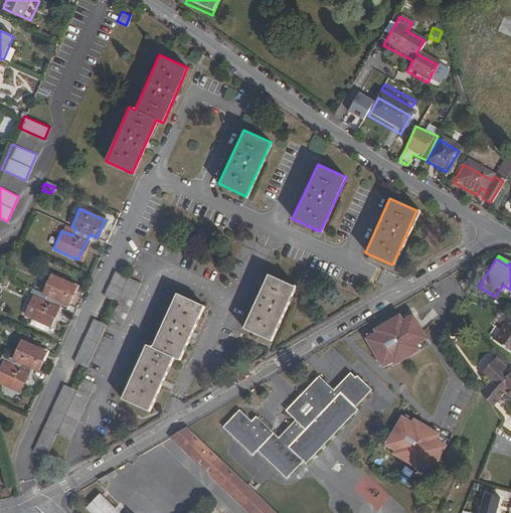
[(103,296),(115,302),(126,278),(127,277),(114,272),(103,296)]
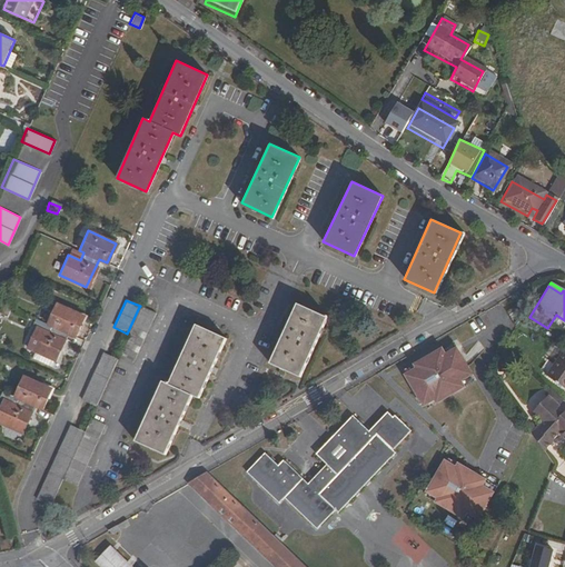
[(294,302),(266,362),(297,376),(325,317),(294,302)]
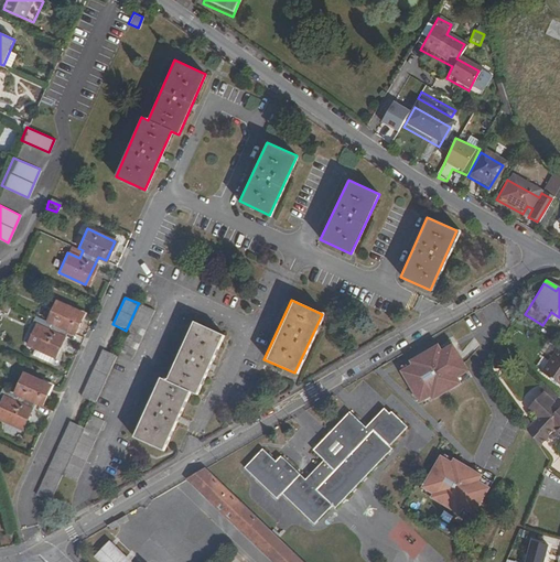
[(35,324),(27,344),(35,348),(53,357),(65,331),(73,334),(83,314),(55,301),(46,321),(50,323),(46,330),(35,324)]
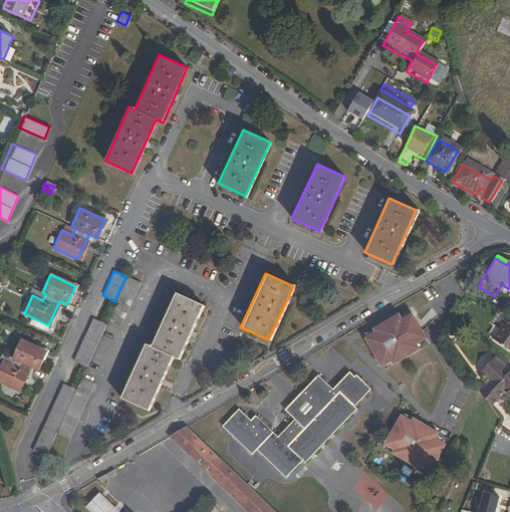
[(114,301),(106,320),(118,325),(138,283),(125,277),(114,301)]
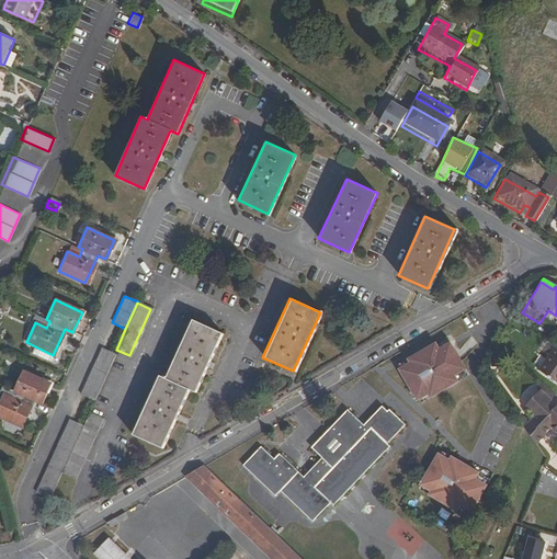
[(132,433),(160,447),(188,388),(193,390),(220,332),(191,319),(165,375),(162,374),(161,376),(158,375),(132,433)]
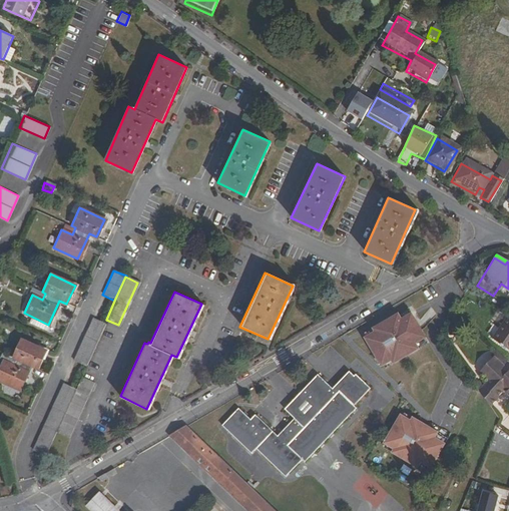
[(375,330),(364,336),(381,364),(392,358),(394,361),(418,346),(415,341),(425,335),(411,311),(401,317),(397,312),(373,327),(375,330)]
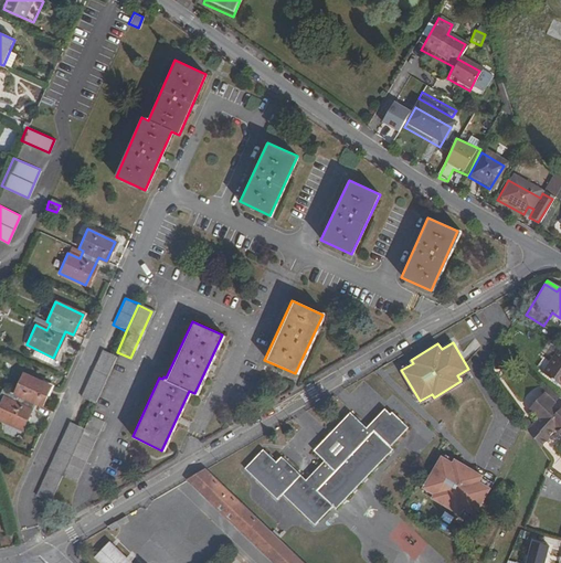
[(560,382),(560,350),(556,347),(539,370),(560,384),(560,382)]
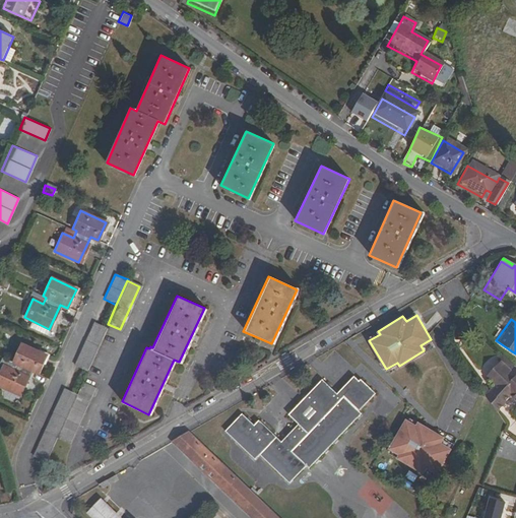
[(49,329),(33,321),(29,327),(46,335),(49,329)]
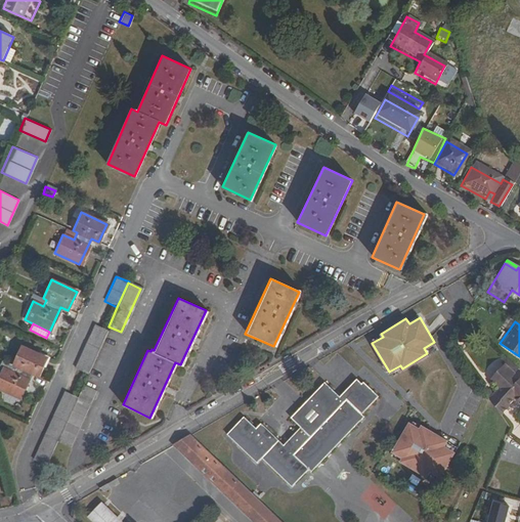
[(75,367),(87,374),(106,330),(94,324),(75,367)]
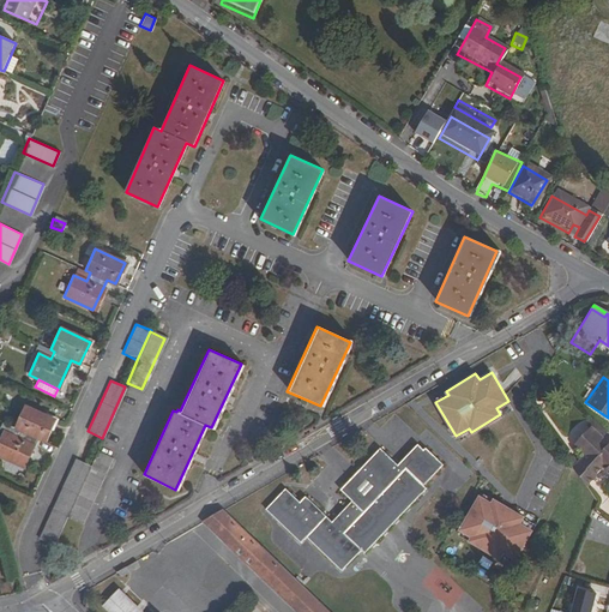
[(2,432),(0,438),(0,456),(23,467),(36,438),(44,442),(55,419),(25,406),(14,429),(18,431),(14,438),(2,432)]
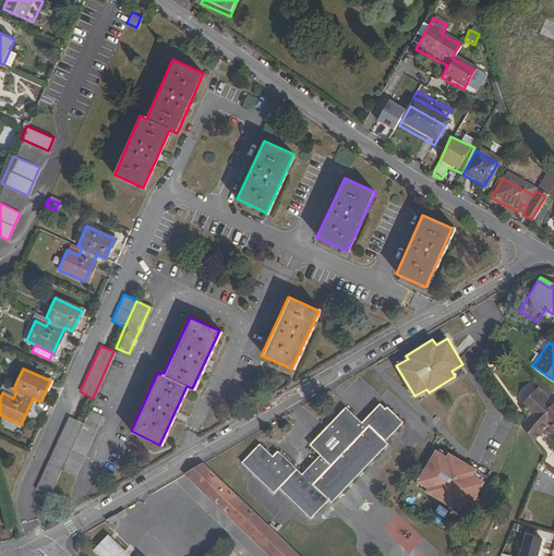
[(553,395),(546,403),(540,397),(543,394),(534,385),(517,401),(527,410),(533,417),(536,413),(545,423),(553,431),(553,395)]
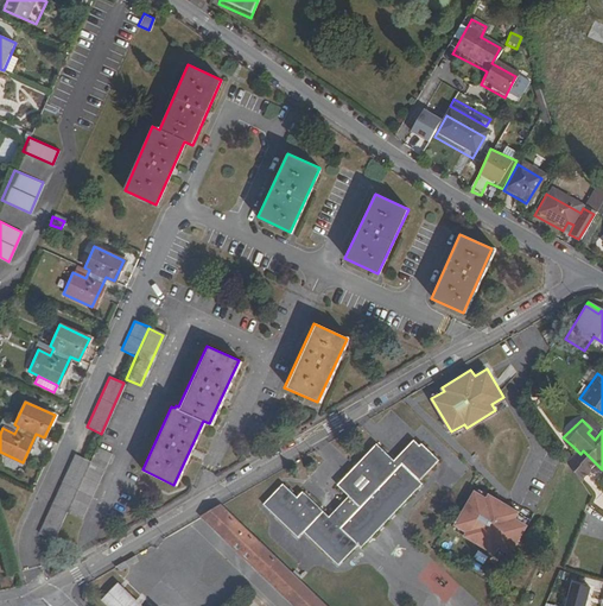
[(354,545),(357,548),(420,483),(418,480),(438,459),(419,440),(417,442),(411,437),(391,459),(374,442),(335,484),(347,494),(327,516),(299,490),(293,496),(279,481),(259,503),(294,536),(300,530),(336,565),(354,545)]
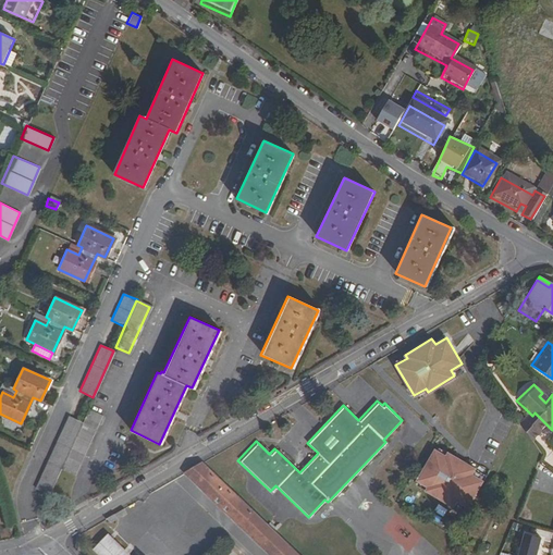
[(82,422),(60,468),(73,475),(100,415),(87,409),(82,422)]
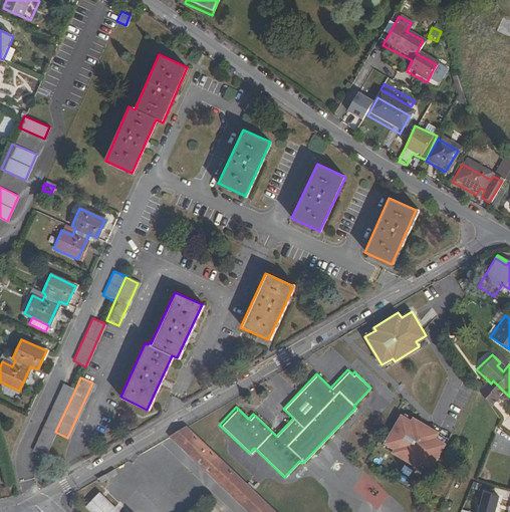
[(491,384),(485,377),(480,382),(493,398),(502,390),(493,380),(491,384)]
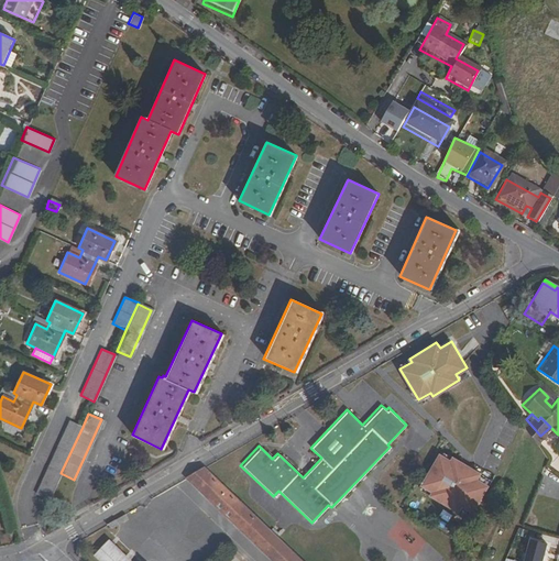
[(533,443),(540,436),(526,419),(522,416),(517,419),(533,443)]
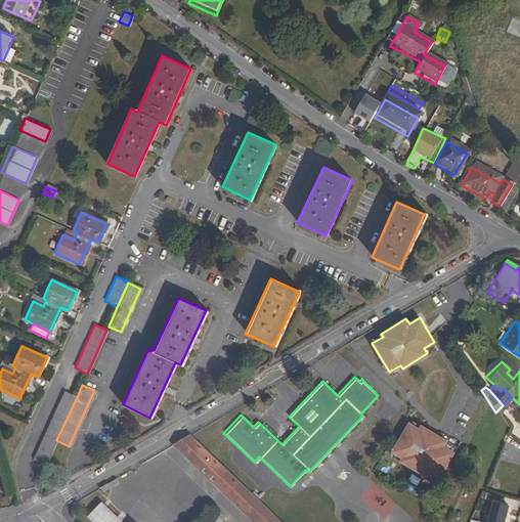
[(34,460),(45,465),(56,440),(77,397),(65,391),(34,460)]
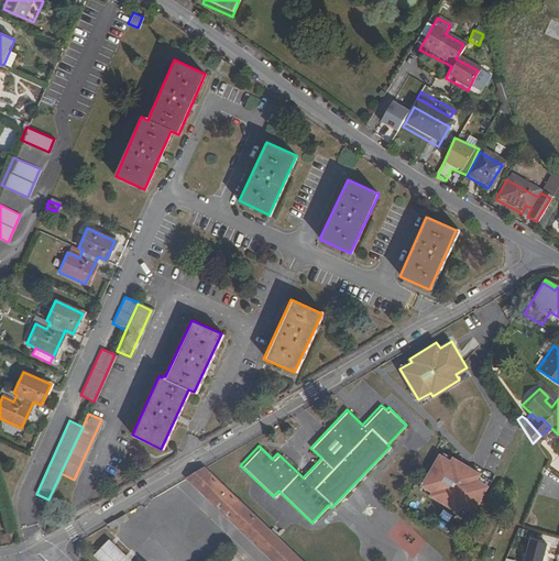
[(452,460),(440,453),(423,484),(434,491),(431,494),(460,510),(463,504),(474,510),(490,484),(479,477),(482,472),(453,455),(452,460)]
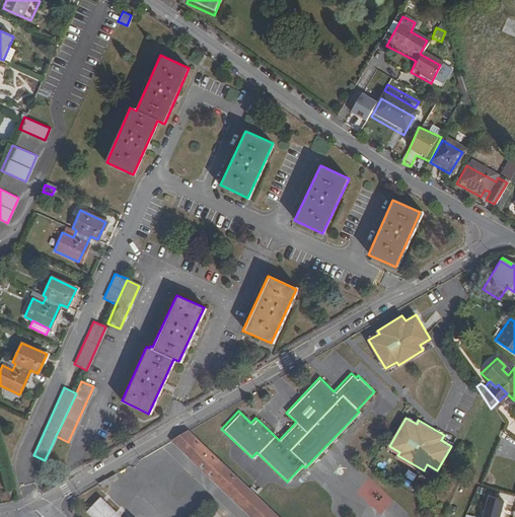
[(188,432),(171,441),(236,504),(248,491),(188,432)]
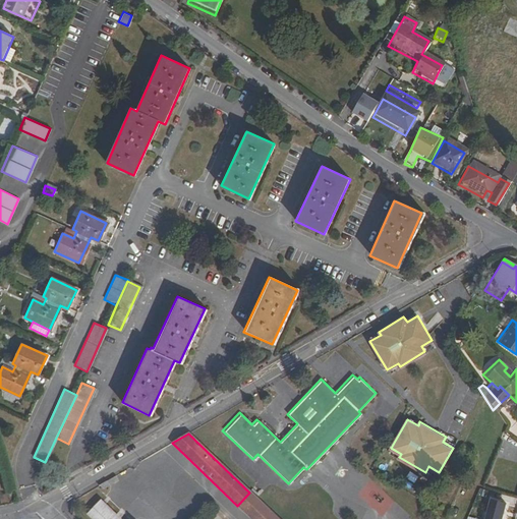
[(277,518),(249,493),(237,506),(250,518),(277,518)]
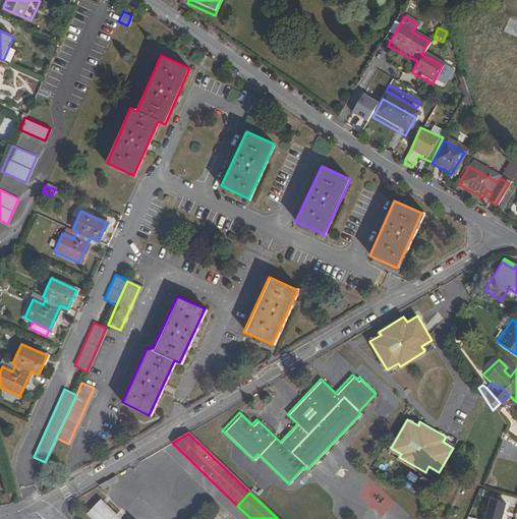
[(99,502),(87,515),(91,518),(115,518),(99,502)]
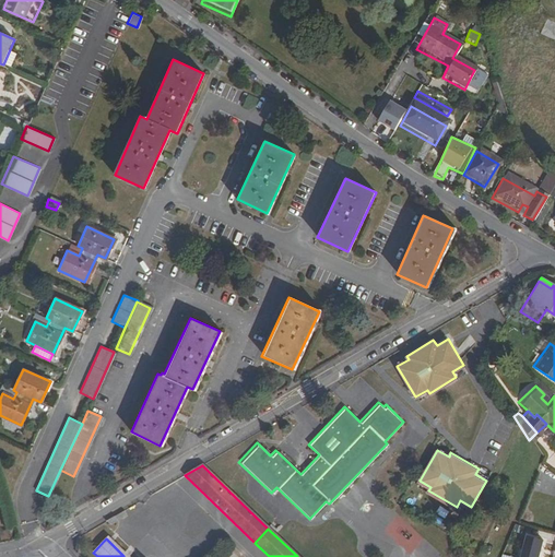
[(536,556),(541,544),(523,540),(519,556),(536,556)]
